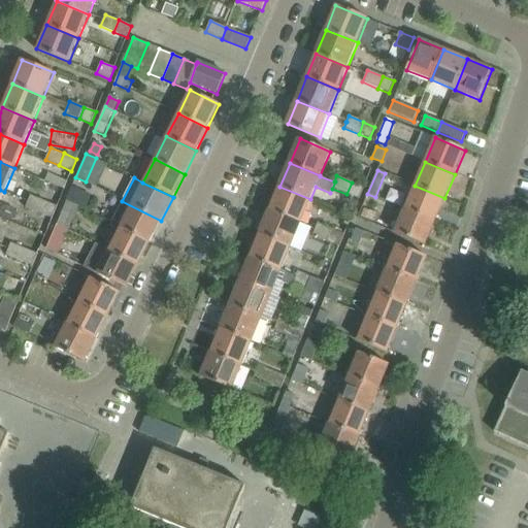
[(358,199),(363,188),(352,183),(347,194),(358,199)]
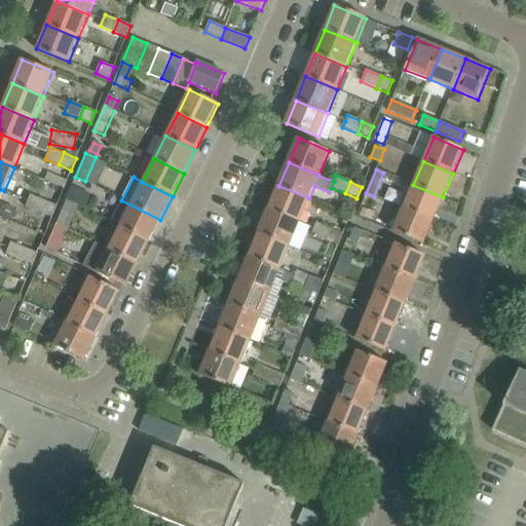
[(434,221),(443,197),(413,185),(403,208),(434,221)]
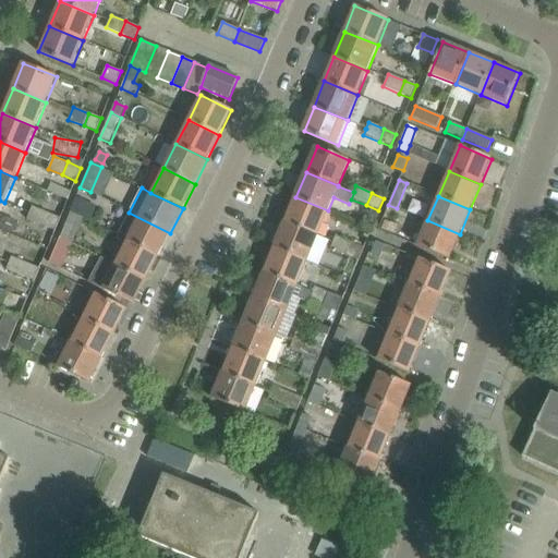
[(97,207),(86,202),(76,197),(70,211),(71,213),(83,218),(91,221),(97,207)]
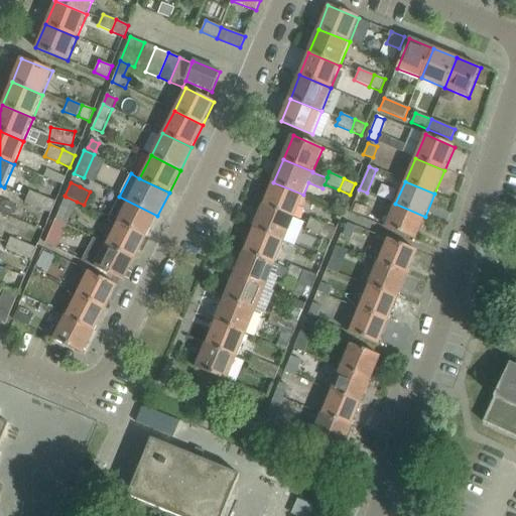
[(293,219),(303,195),(273,182),(264,206),(293,219)]
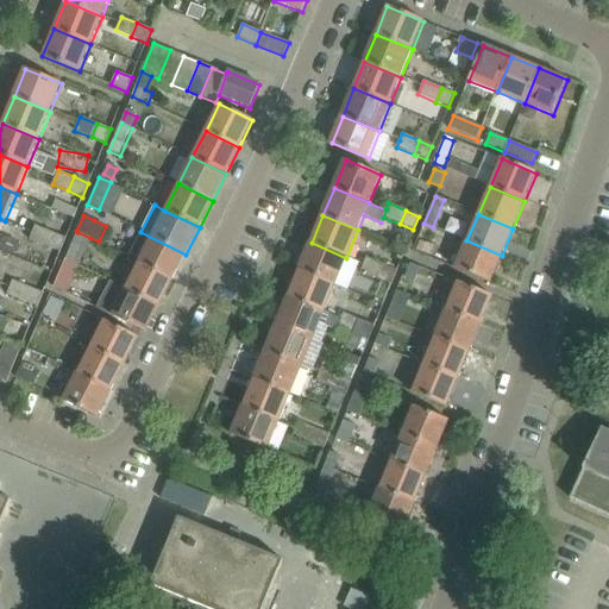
[(35,225),(30,239),(45,245),(50,232),(35,225)]
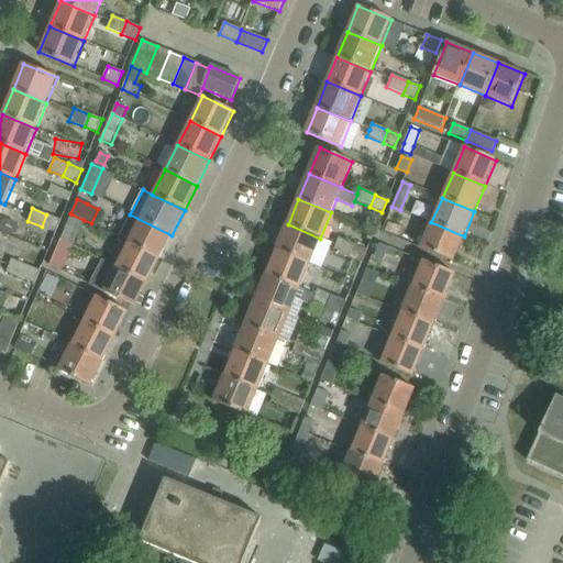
[(61,220),(47,214),(46,214),(42,227),(55,233),(61,220)]
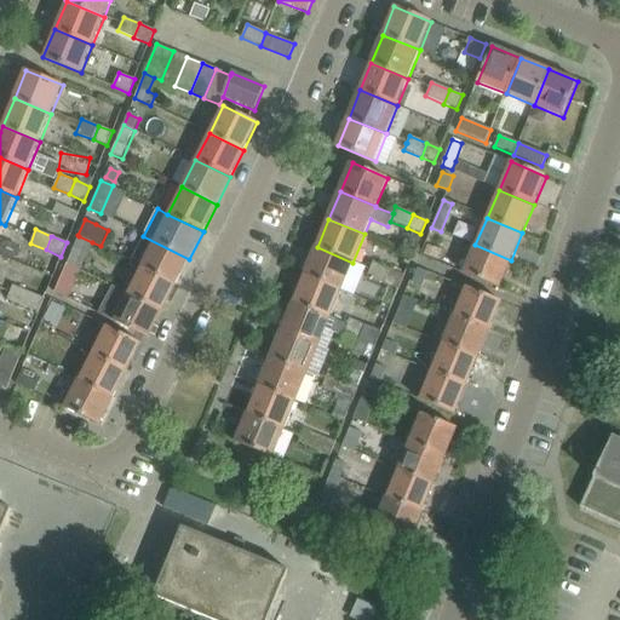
[(80,271),(92,242),(79,236),(65,265),(80,271)]
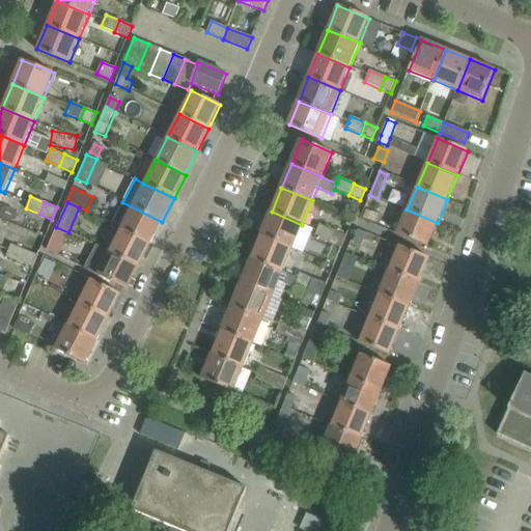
[(162,222),(122,202),(111,225),(119,229),(150,245),(162,222)]
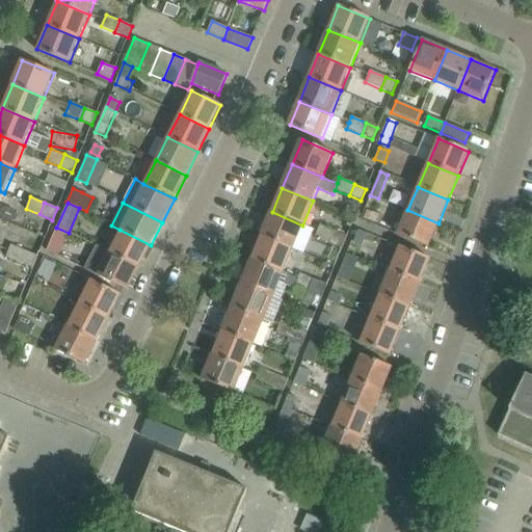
[(366,210),(363,218),(374,223),(377,215),(366,210)]
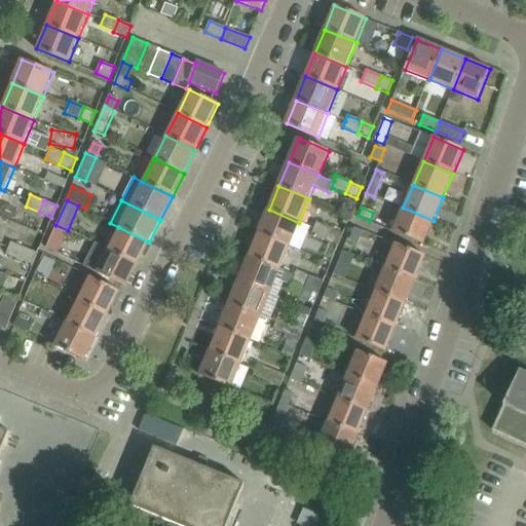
[(423,245),(434,221),(403,208),(393,232),(423,245)]
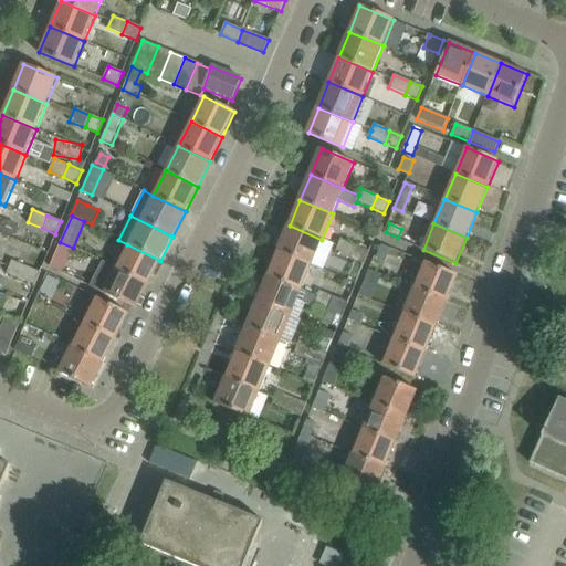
[(312,265),(322,240),(290,226),(279,251),(312,265)]
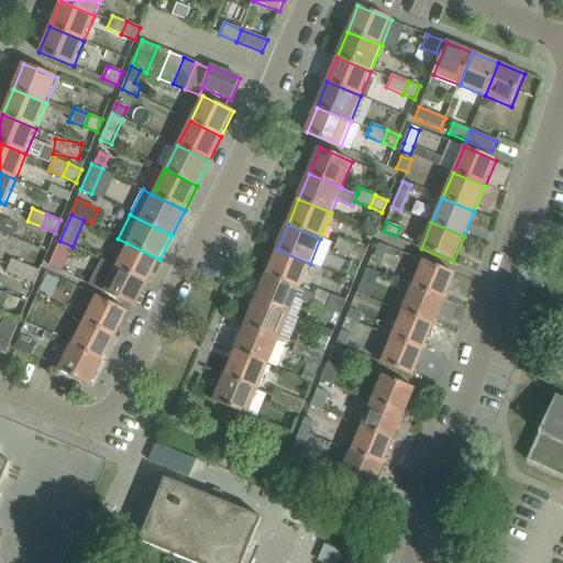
[(349,257),(354,244),(338,238),(333,252),(349,257)]
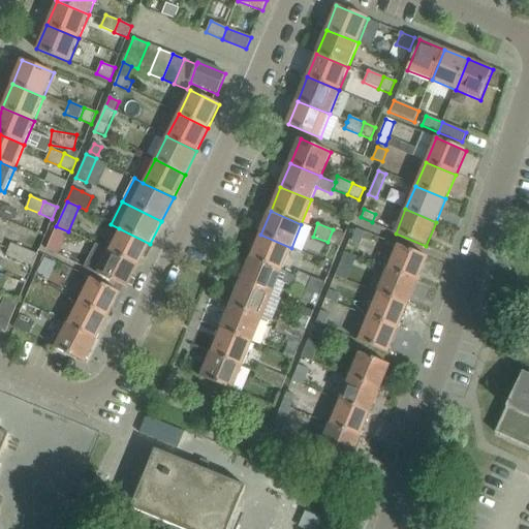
[(58,255),(68,231),(56,226),(47,249),(58,255)]
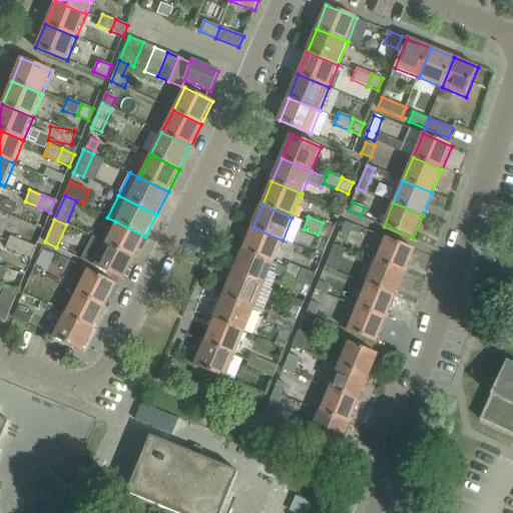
[(134,259),(145,236),(115,221),(104,243),(134,259)]
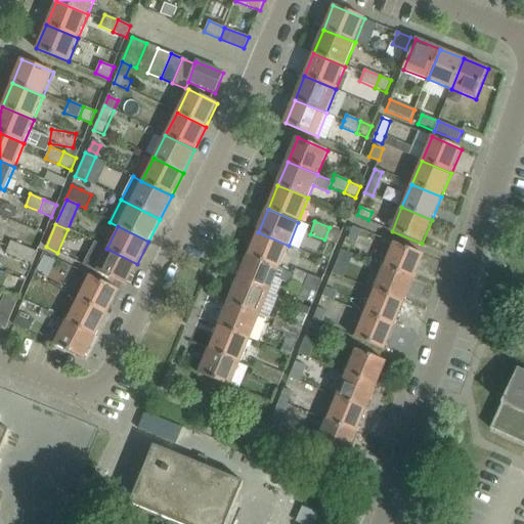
[(336,245),(341,232),(330,227),(324,239),(336,245)]
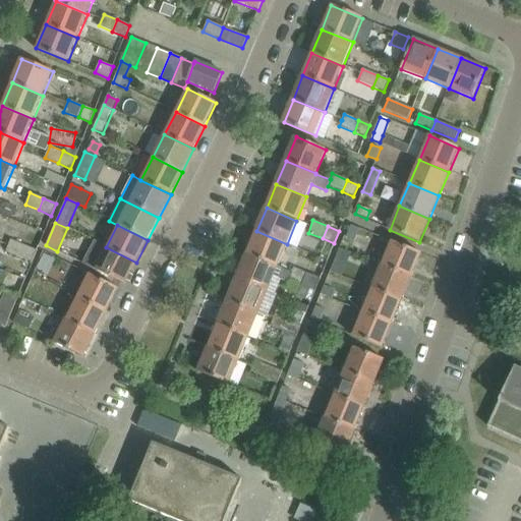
[(349,227),(345,237),(354,241),(358,230),(349,227)]
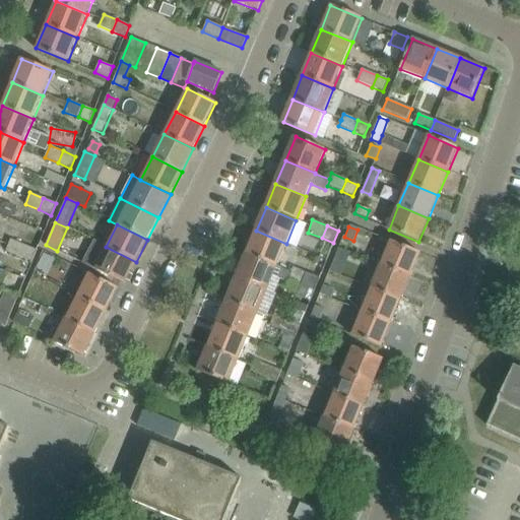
[(277,267),(286,244),(256,231),(246,254),(277,267)]
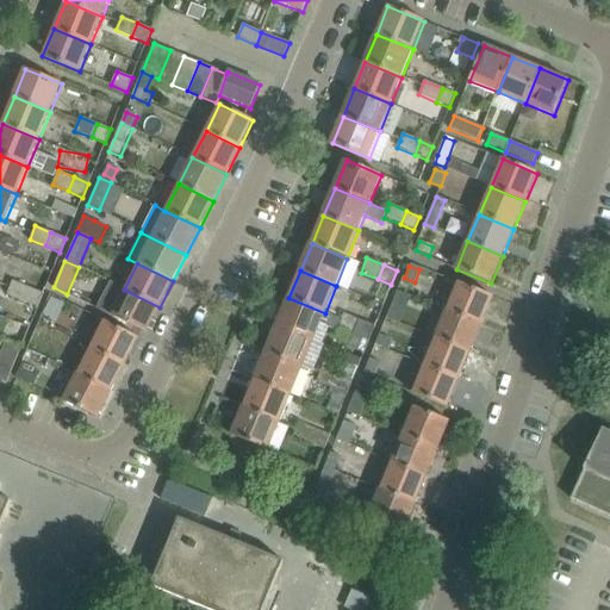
[(22,300),(27,286),(12,280),(10,287),(6,294),(22,300)]
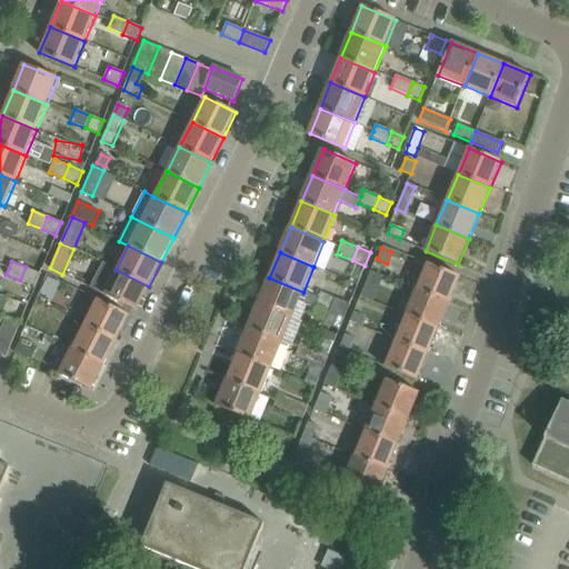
[(427,265),(417,289),(449,302),(459,278),(427,265)]
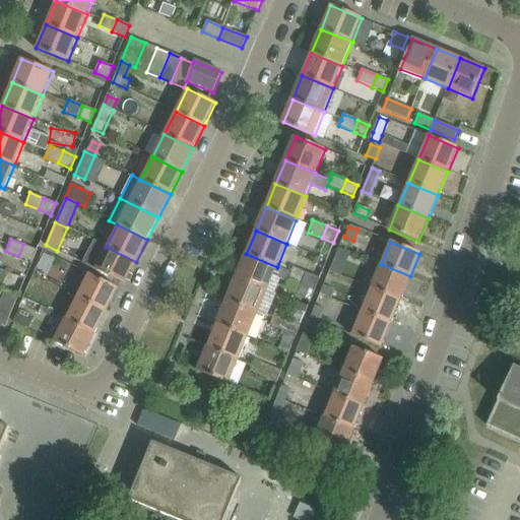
[(23,244),(18,256),(31,262),(37,250),(23,244)]
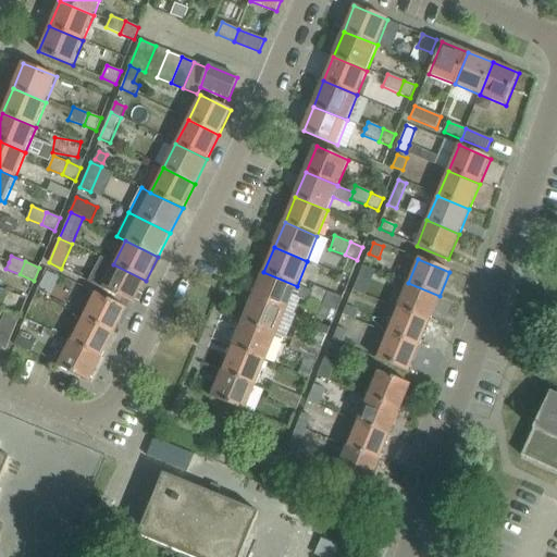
[(134,305),(146,281),(113,264),(101,288),(134,305)]
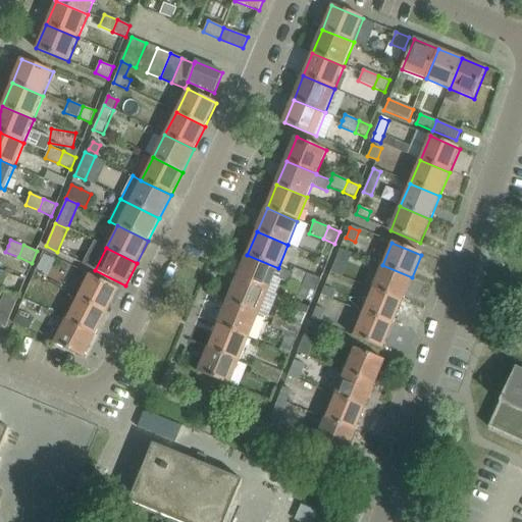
[(292,273),(278,268),(247,255),(238,278),(268,292),(274,277),(289,283),(291,280),(294,274),(292,273)]
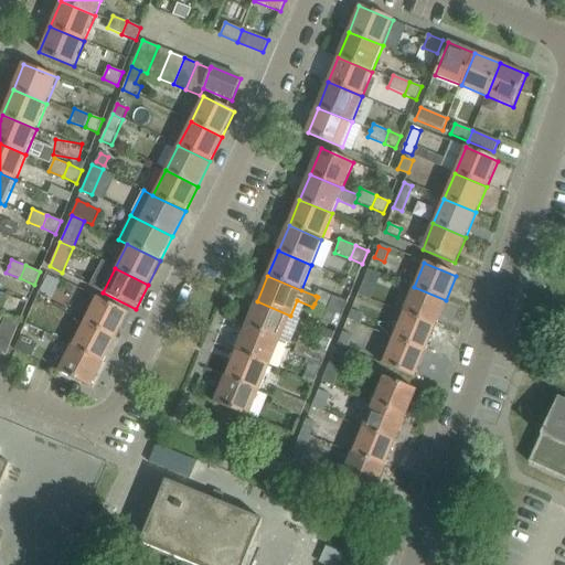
[(50,298),(59,281),(49,277),(41,294),(50,298)]
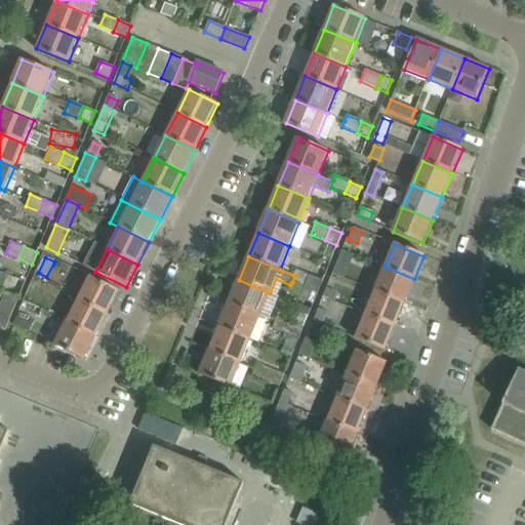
[(348,266),(338,261),(333,273),(344,277),(348,266)]
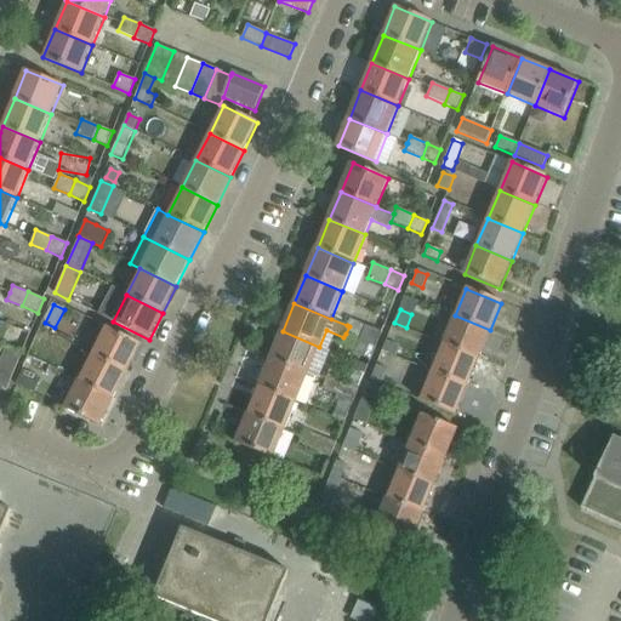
[(490,330),(455,315),(443,343),(478,358),(490,330)]
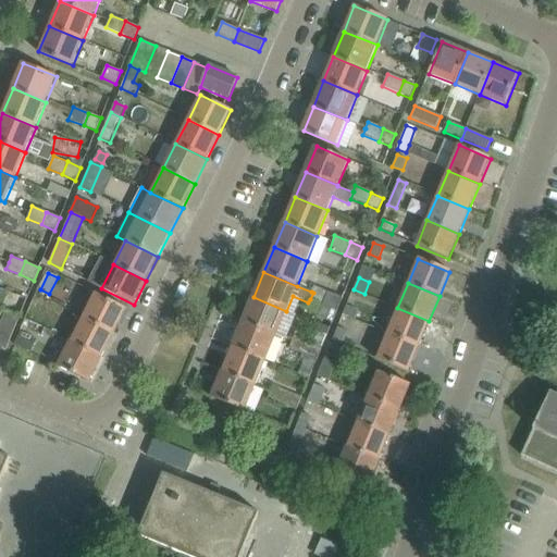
[(323,306),(329,293),(313,286),(311,292),(313,293),(310,299),(319,304),(323,306)]
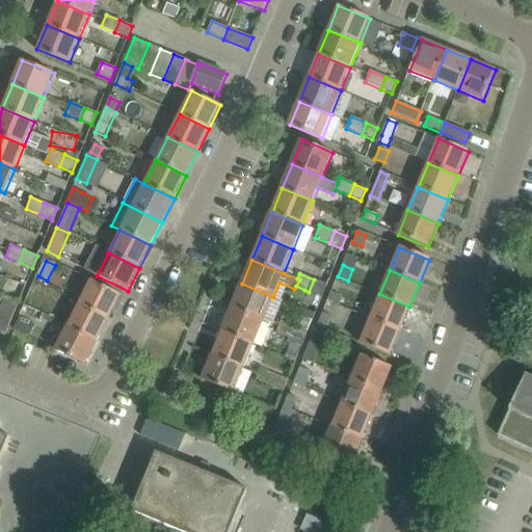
[(317,309),(326,285),(314,280),(309,292),(304,290),(300,299),(300,301),(302,302),(317,309)]
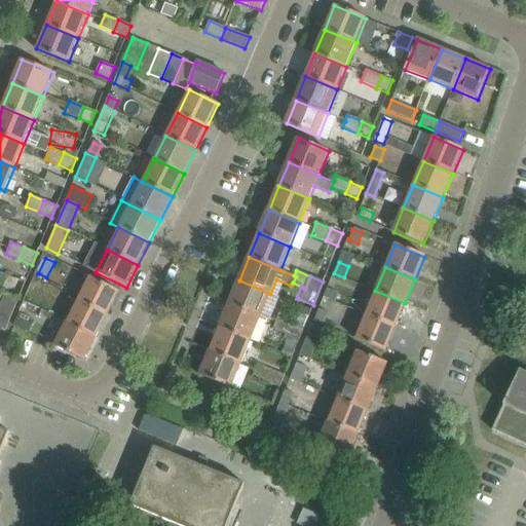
[(108,315),(119,293),(120,292),(90,277),(78,300),(108,315)]
